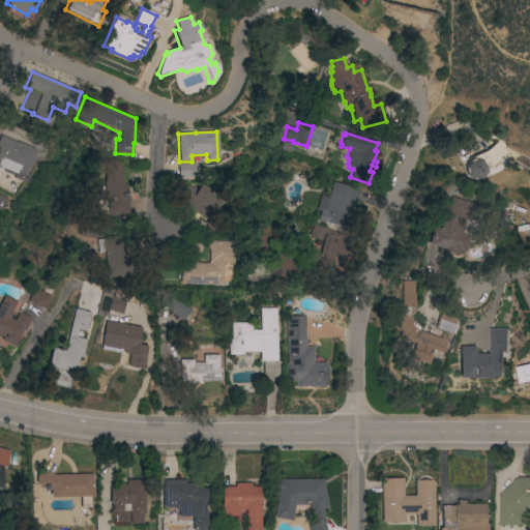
[(0,135),(17,143),(18,142),(36,150),(26,174),(30,175),(26,184),(12,178),(15,174),(2,169),(0,173),(0,135)]
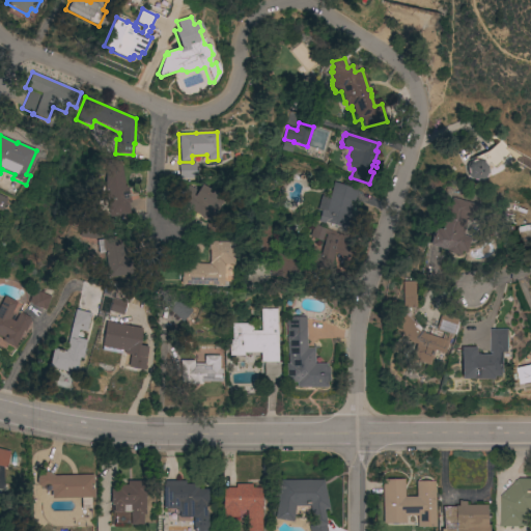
[(509,154),(493,168),(488,163),(485,166),(486,167),(486,172),(482,179),(476,182),(469,179),(466,175),(465,167),(468,162),(469,161),(468,159),(488,150),(499,141),(509,154)]
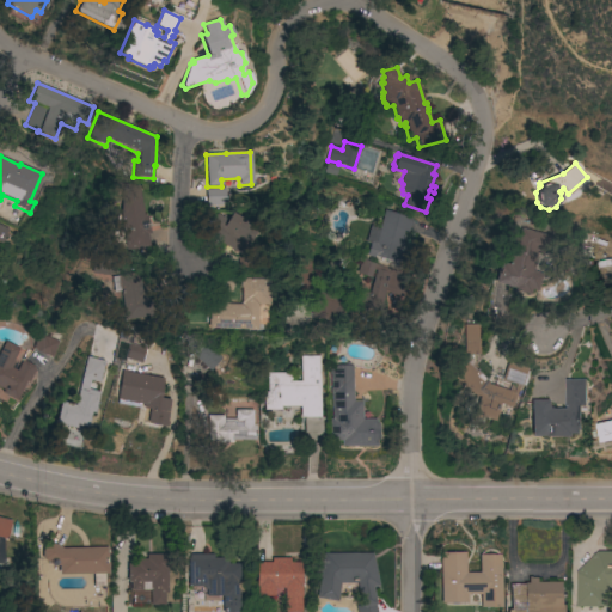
[(142,216),(146,215),(148,234),(146,234),(148,248),(123,250),(123,246),(112,248),(108,213),(120,212),(122,184),(139,187),(142,216)]
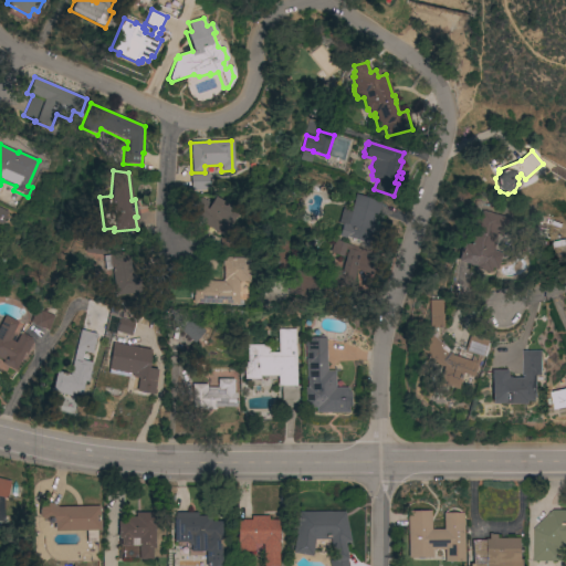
[(208,175),(208,190),(190,190),(190,175),(208,175)]
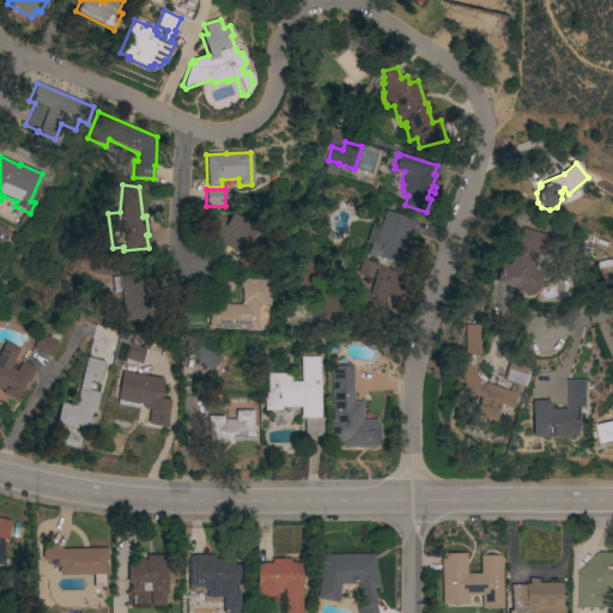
[(370,244),(366,242),(371,226),(380,230),(386,211),(413,219),(399,265),(375,258),(374,259),(366,256),(370,244)]
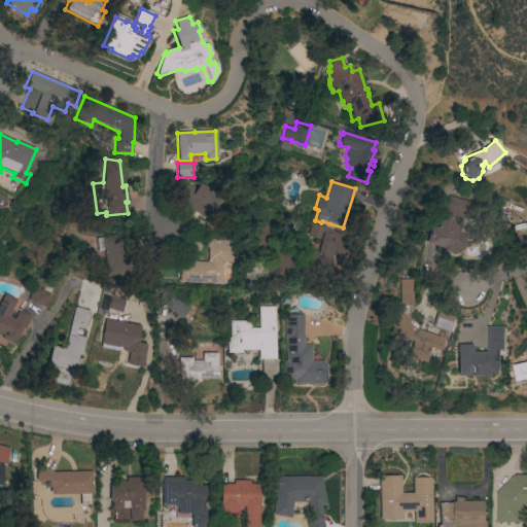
[(176,201),(186,184),(195,189),(199,183),(210,189),(202,203),(211,208),(205,218),(176,201)]
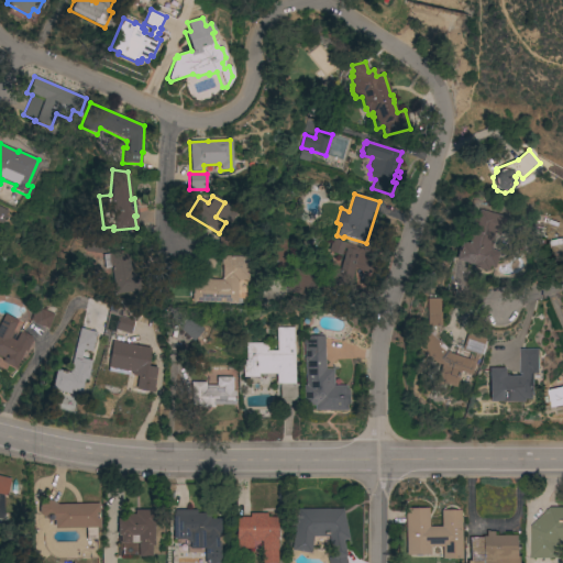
[(456,242),(464,243),(471,218),(474,219),(476,210),(501,217),(496,234),(490,232),(486,250),(495,252),(490,268),(486,267),(485,272),(468,267),(470,265),(451,261),(456,242)]
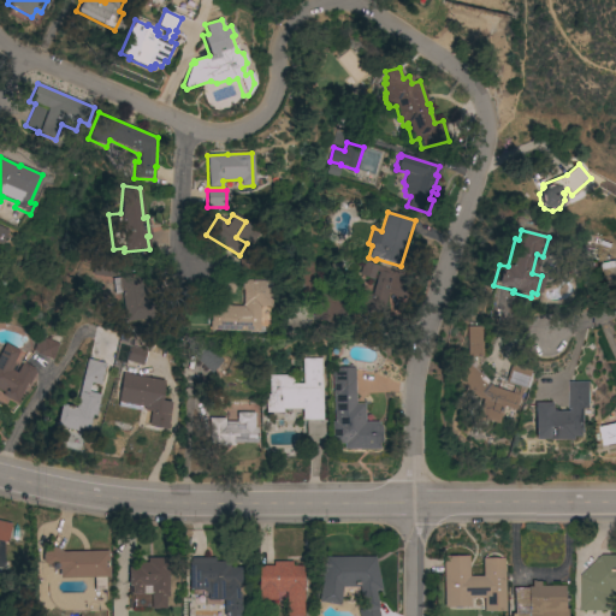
[(237,260),(255,260),(255,270),(237,270),(237,260)]
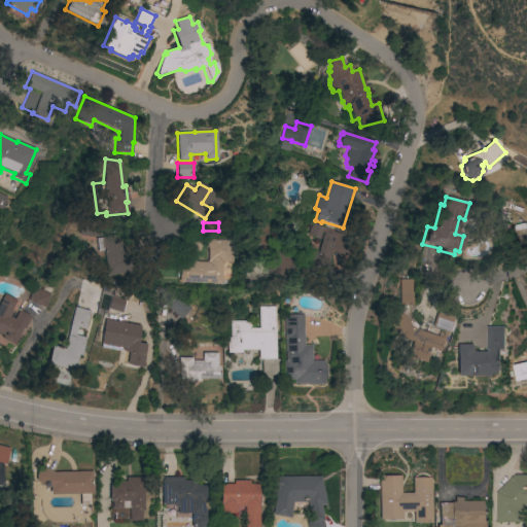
[(324,233),(321,232),(319,239),(308,236),(311,223),(323,227),(338,233),(337,236),(351,240),(346,256),(331,251),(327,267),(321,266),(307,271),(301,254),(314,250),(314,252),(318,252),(324,233)]
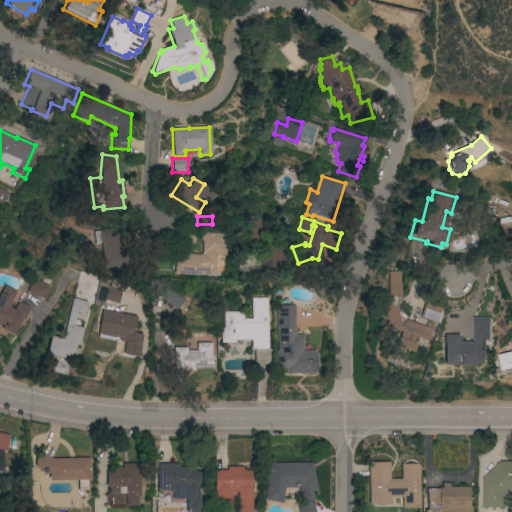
[(103,267),(100,244),(93,245),(91,229),(116,227),(118,246),(124,245),(126,265),(103,267)]
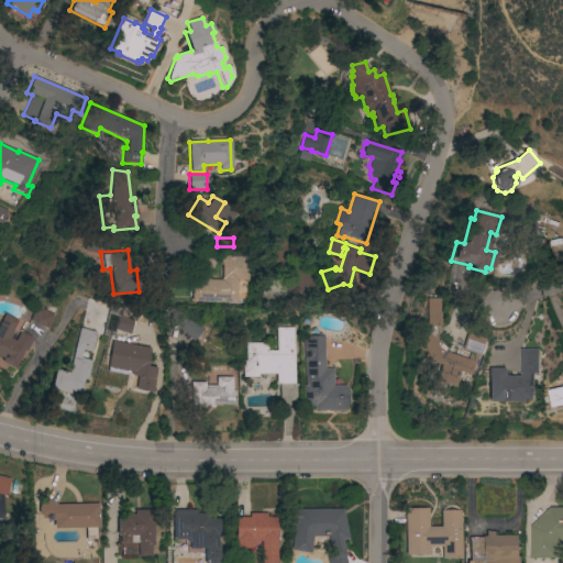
[(196,264),(201,251),(216,257),(210,269),(196,264)]
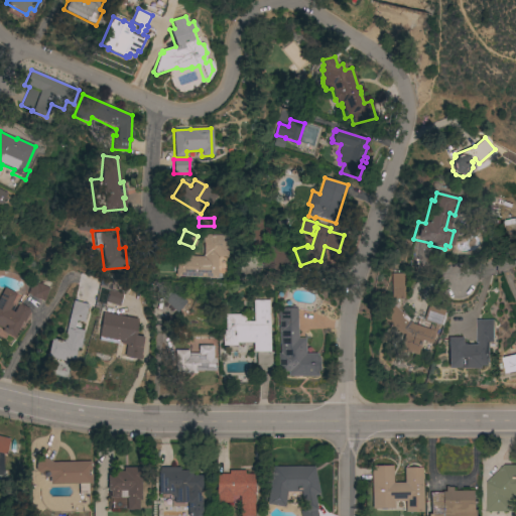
[(216,278),(174,277),(174,269),(175,269),(175,258),(186,259),(186,256),(203,257),(203,243),(202,243),(202,239),(203,239),(203,236),(207,236),(207,235),(226,235),(226,257),(216,257),(216,278)]
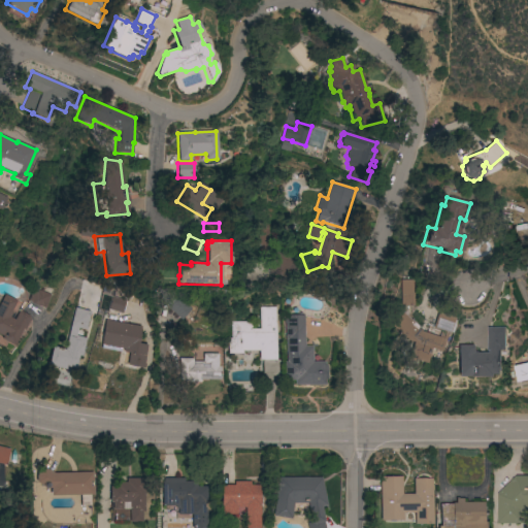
[(275,249),(289,253),(297,252),(299,266),(286,268),(283,277),(268,272),(275,249)]
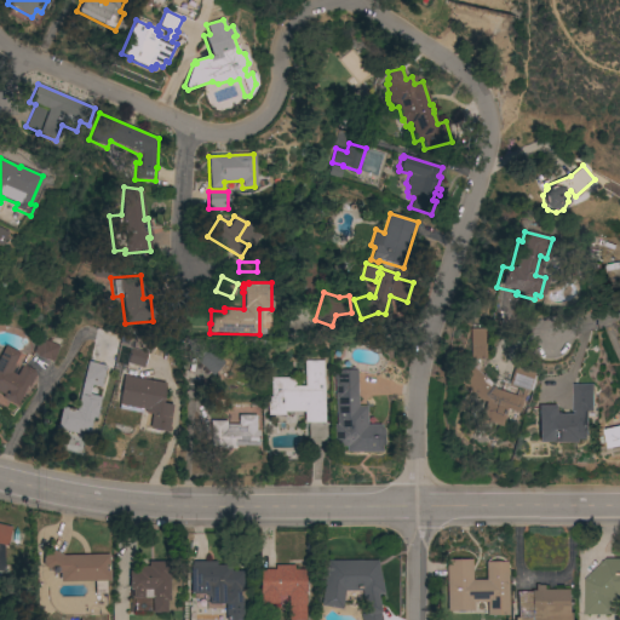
[(469,328),(486,328),(486,360),(469,360),(469,328)]
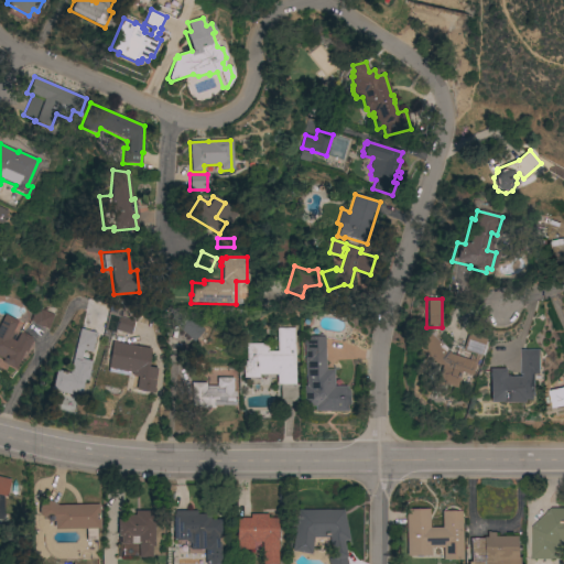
[(54,315),(49,329),(33,324),(34,323),(31,322),(35,308),(40,310),(54,315)]
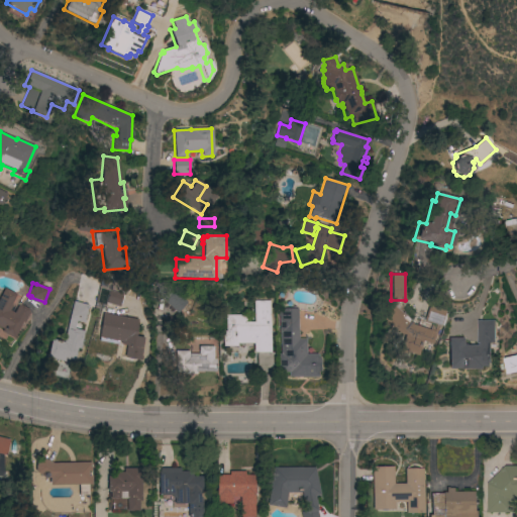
[(0,298),(5,289),(16,295),(11,305),(12,306),(9,310),(14,313),(18,305),(19,306),(20,305),(29,310),(28,311),(30,312),(24,323),(22,322),(13,339),(1,332),(2,329),(0,327),(0,298)]
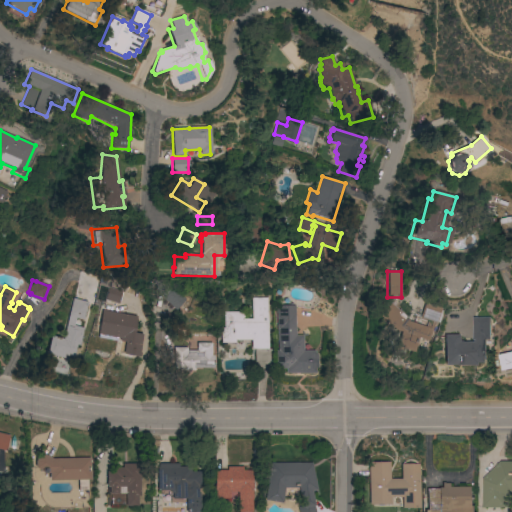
[(108,286),(123,291),(119,304),(104,300),(108,286)]
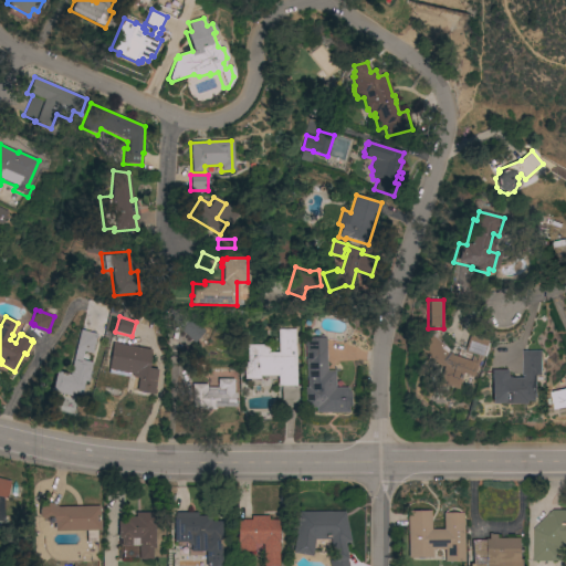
[(180,331),(190,318),(205,332),(195,343),(180,331)]
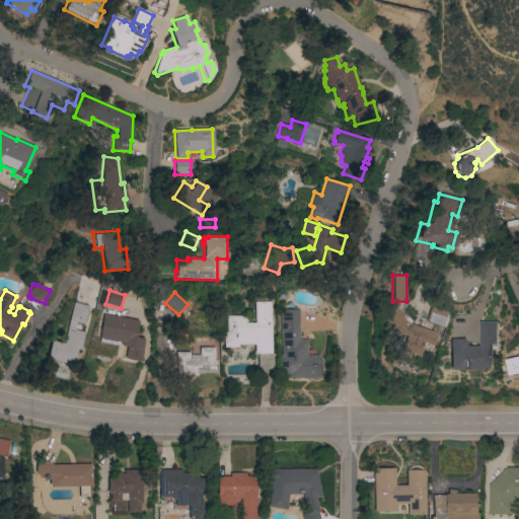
[(63,344),(72,302),(88,306),(84,324),(75,322),(73,329),(84,332),(80,351),(76,350),(73,363),(65,361),(65,364),(46,359),(50,341),(63,344)]
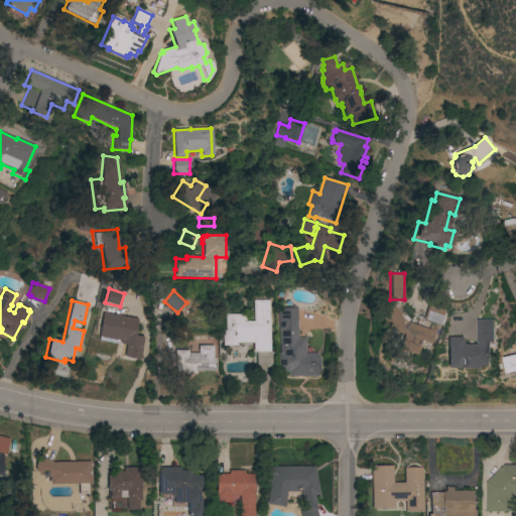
[(270,352),(273,352),(273,368),(257,368),(257,353),(253,353),(253,343),(237,343),(237,346),(223,346),(223,332),(226,332),(226,314),(246,314),(246,321),(254,321),(254,300),(270,300),(270,352)]
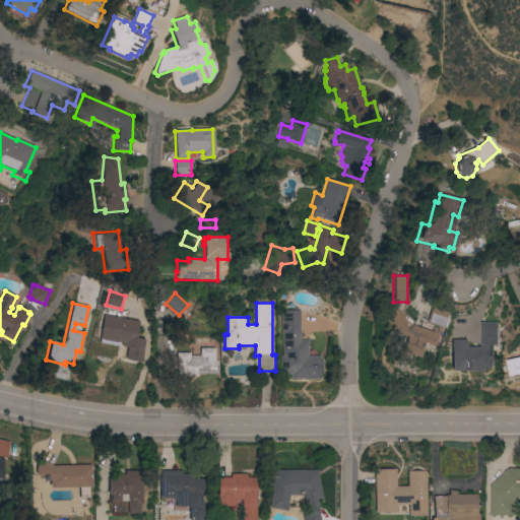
[(382,319),(393,306),(413,323),(409,328),(421,333),(423,329),(434,333),(436,327),(425,323),(431,307),(448,313),(442,329),(441,328),(434,346),(425,343),(418,359),(401,351),(406,337),(401,335),(382,319)]
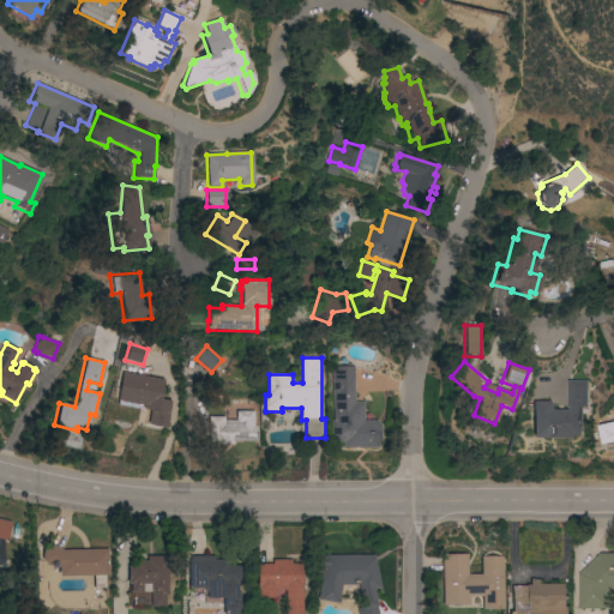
[(333,396),(332,396),(332,367),(354,367),(354,403),(363,403),(363,421),(377,421),(377,426),(380,426),(380,441),(378,441),(378,449),(342,449),(342,443),(331,443),(331,421),(333,421),(333,396)]
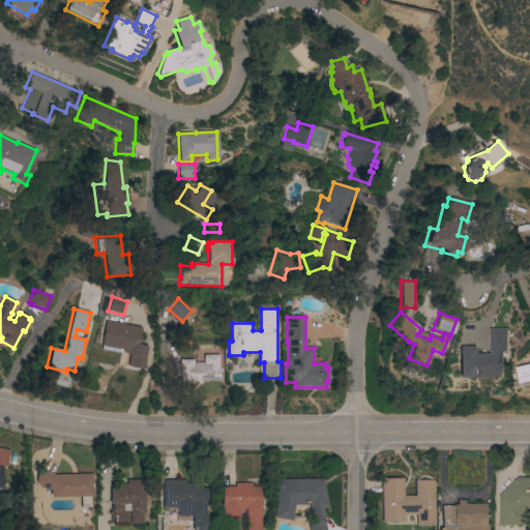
[(142,328),(139,345),(147,347),(144,364),(145,365),(144,370),(127,366),(129,355),(123,354),(124,351),(100,347),(106,321),(142,328)]
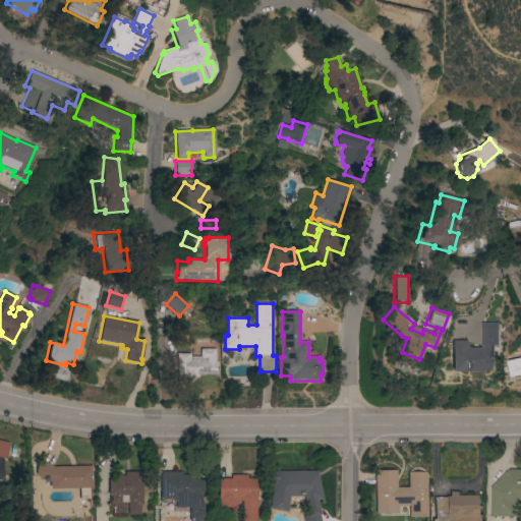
[(452,341),(466,341),(466,348),(483,347),(483,346),(481,346),(480,323),(499,323),(500,345),(495,345),(496,368),(488,368),(488,371),(452,371),(452,341)]
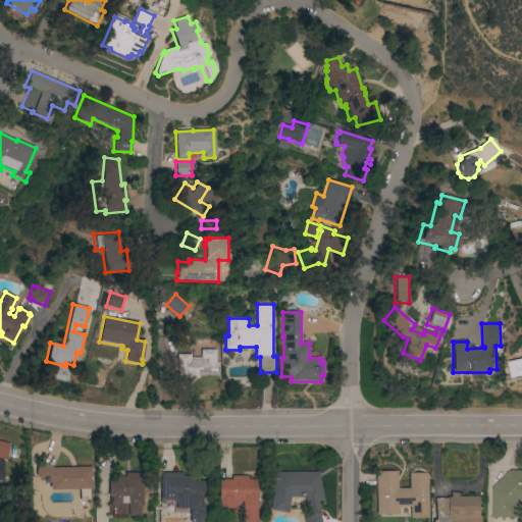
[(216,350),(216,363),(218,363),(218,376),(199,375),(199,378),(186,378),(186,376),(176,376),(176,355),(191,355),(191,358),(201,358),(201,350),(216,350)]
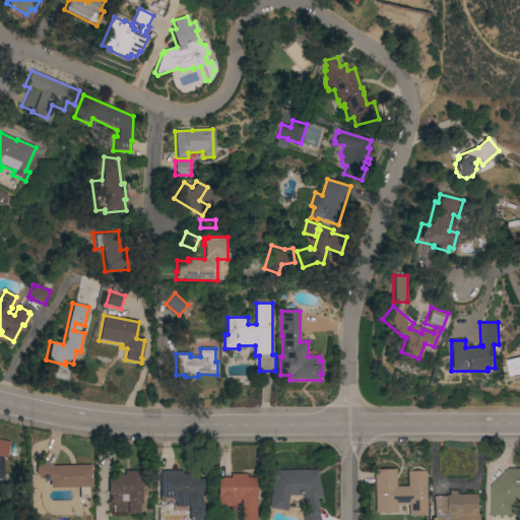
[(519,356),(519,373),(510,376),(507,361),(519,356)]
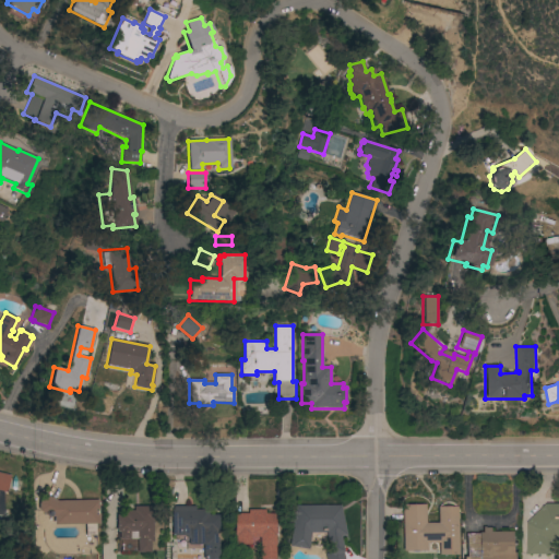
[(0,472),(11,475),(7,492),(0,490),(0,472)]
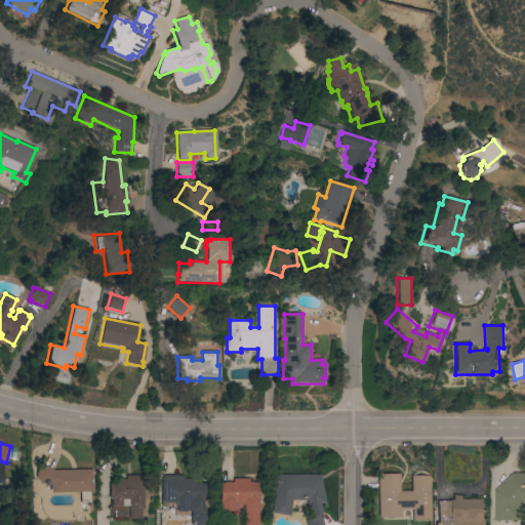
[(91,470),(91,478),(90,478),(90,482),(92,482),(92,492),(50,493),(50,485),(45,485),(36,479),(35,473),(41,463),(53,471),(91,470)]
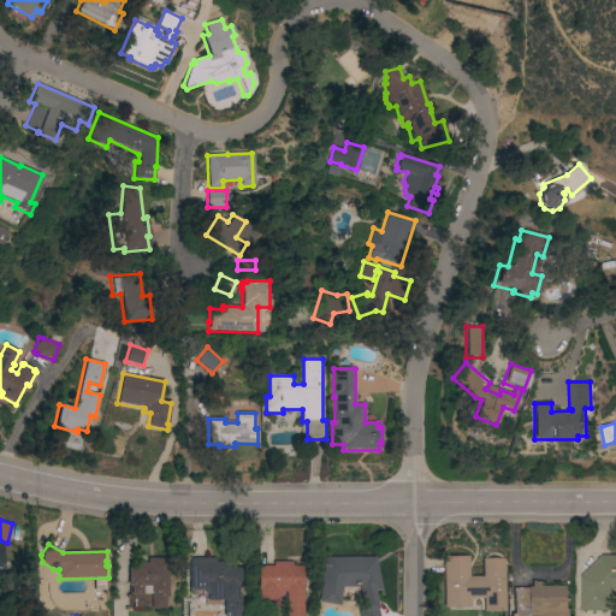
[(615,555),(615,593),(611,597),(611,610),(581,610),(580,576),(602,555),(615,555)]
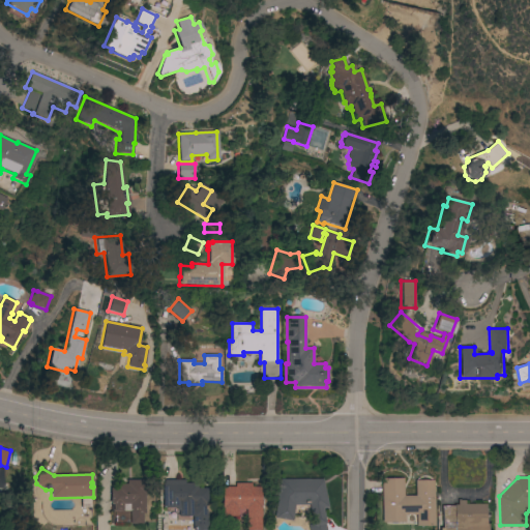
[(381,478),(404,478),(404,496),(415,496),(415,480),(434,480),(435,526),(416,527),(415,514),(404,514),(404,523),(382,523),(381,478)]
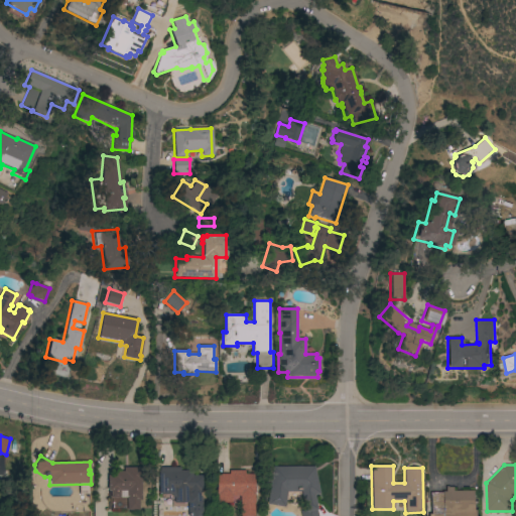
[(107,476),(114,475),(114,472),(123,472),(123,468),(143,467),(143,481),(140,481),(140,500),(138,500),(138,510),(126,510),(126,498),(109,498),(109,491),(107,491),(107,476)]
